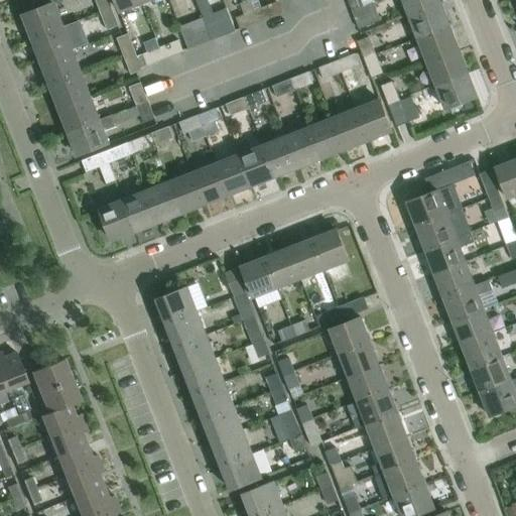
[(95,0),(100,12),(112,7),(108,0),(95,0)]
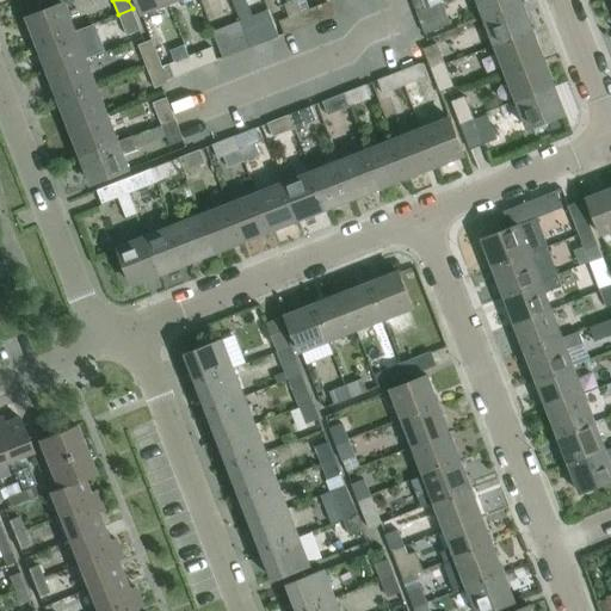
[(170,2),(168,0),(136,0),(141,13),(170,2)]
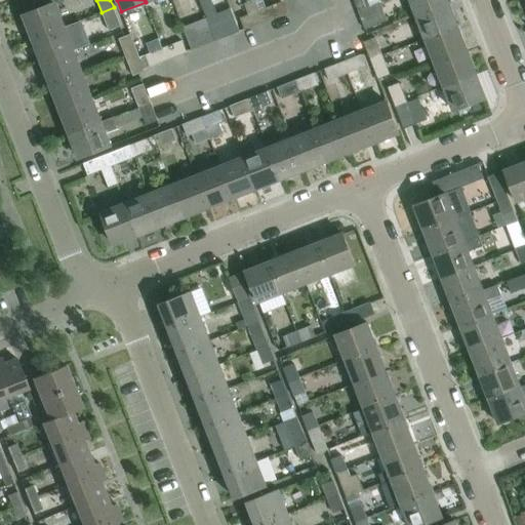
[(263,23),(257,10),(253,0),(252,0),(244,3),(248,14),(239,17),(244,30),(263,23)]
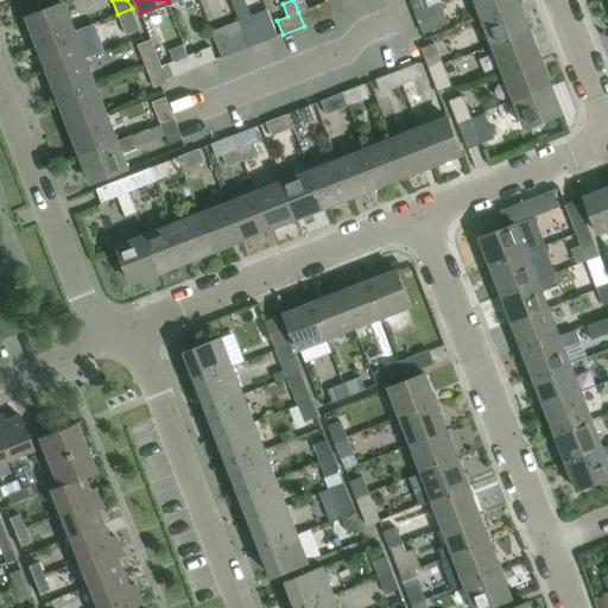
[(409,0),(413,12),(428,7),(424,0),(409,0)]
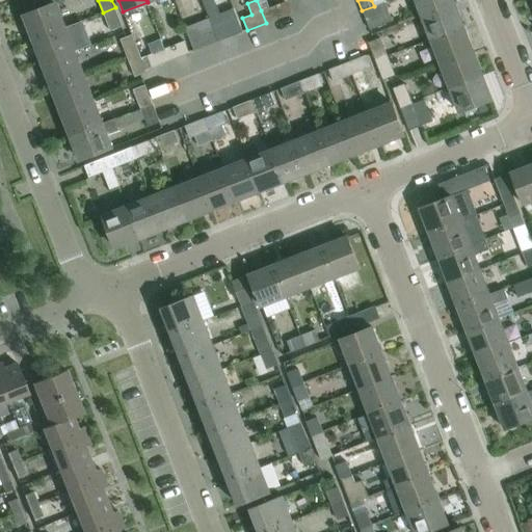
[(453,3),(452,0),(416,0),(422,16),(453,3)]
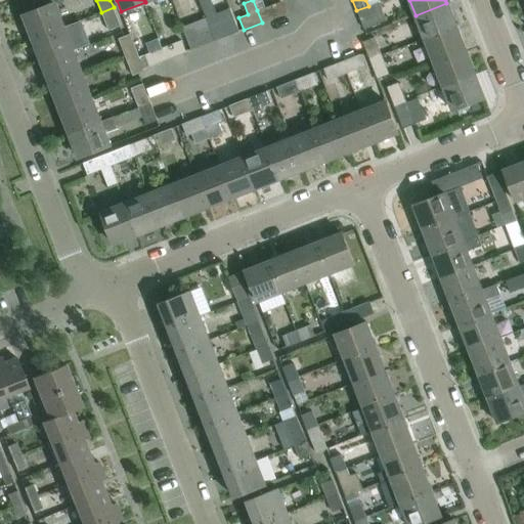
[(24,14),(33,39),(63,27),(54,2),(24,14)]
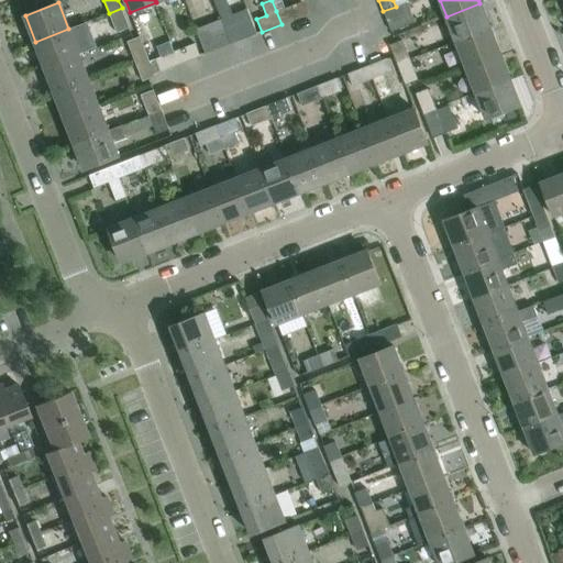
[(407,2),(396,7),(383,11),(392,31),(415,22),(407,2)]
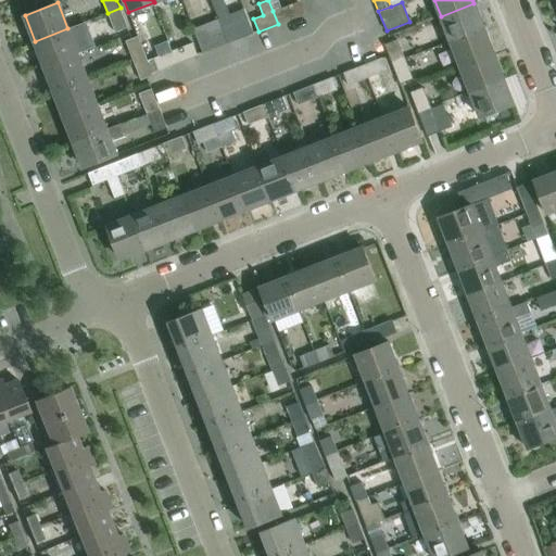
[(292,3),(273,11),(278,24),(298,16),(292,3)]
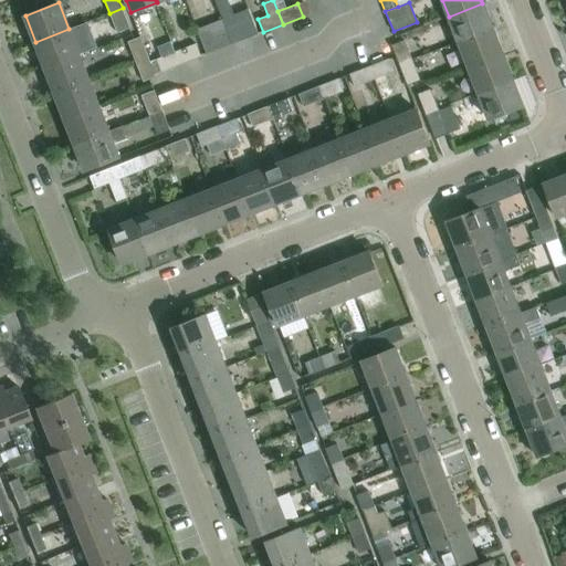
[(492,29),(482,3),(449,17),(459,42),(492,29)]
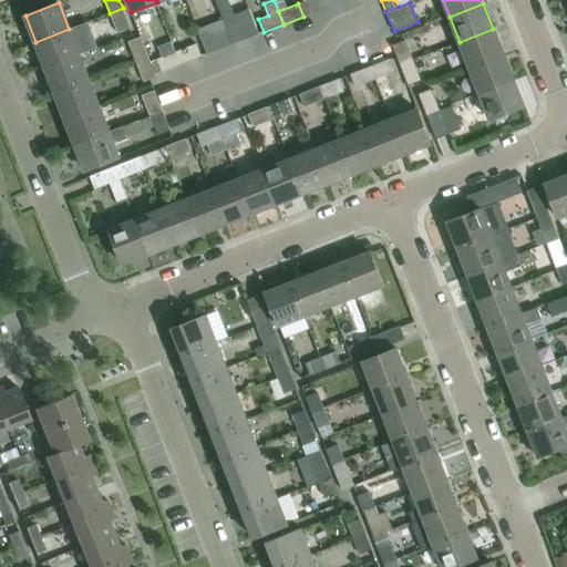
[(131,28),(123,8),(110,13),(117,33),(131,28)]
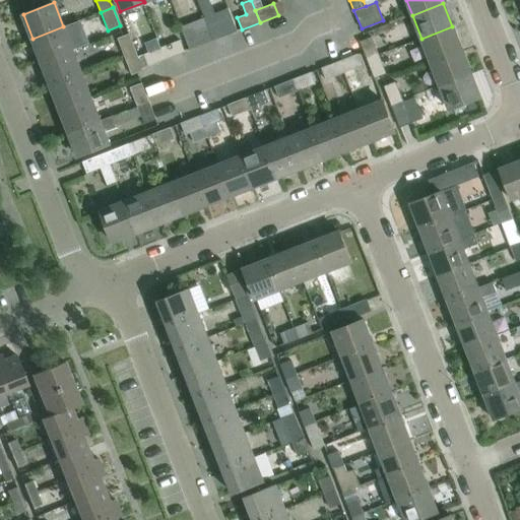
[(217,13),(204,18),(208,28),(213,41),(232,34),(226,21),(221,23),(217,13)]
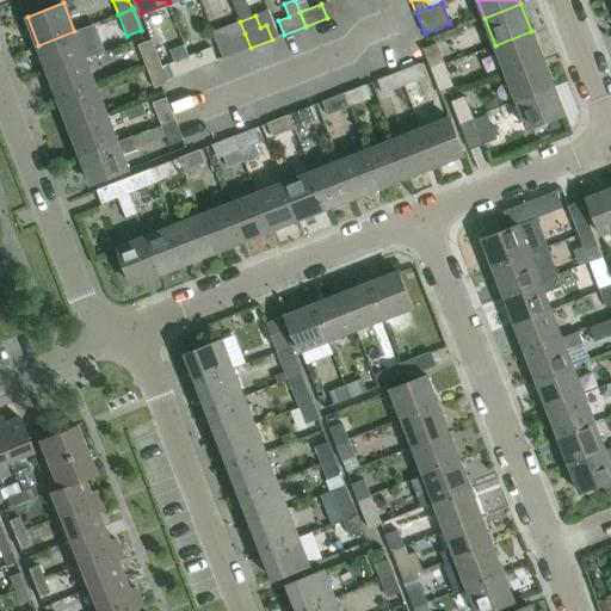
[(251,48),(245,34),(240,22),(214,31),(221,54),(223,59),(229,56),(251,48)]
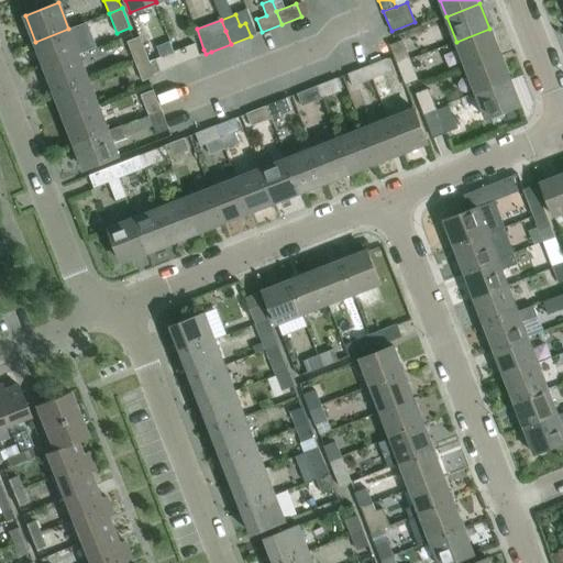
[(78,54),(68,29),(35,42),(45,67),(78,54)]
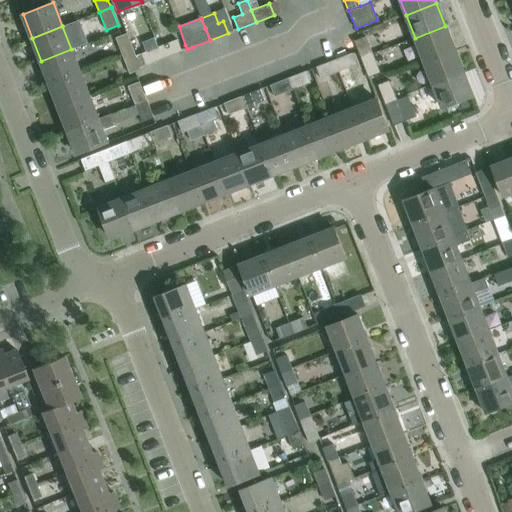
[(454,49),(445,26),(415,38),(424,61),(454,49)]
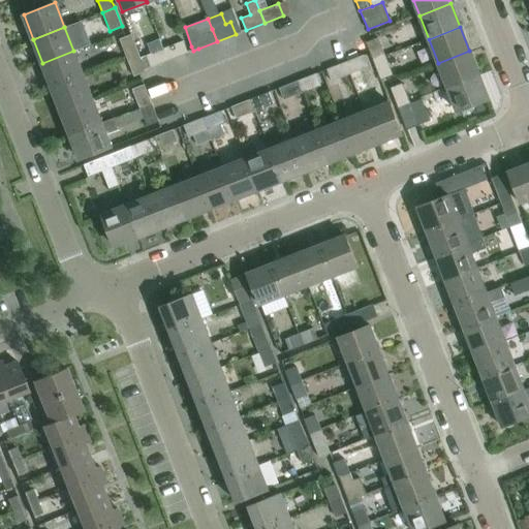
[(120,39),(127,58),(138,53),(131,34),(120,39)]
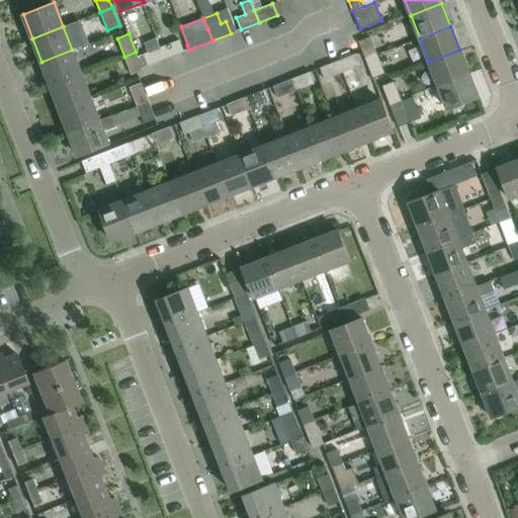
[(358,41),(365,60),(377,55),(369,36),(358,41)]
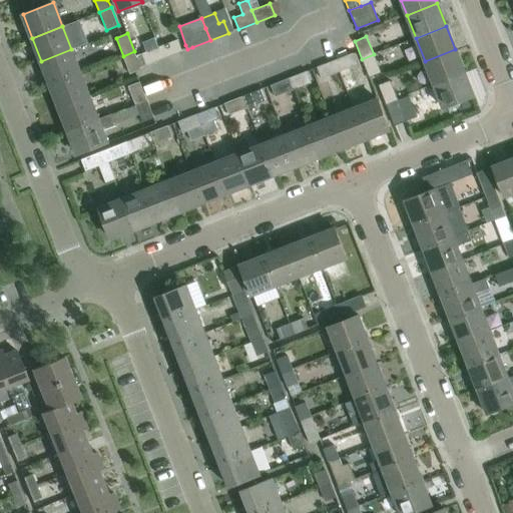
[(164,58),(159,47),(158,47),(155,38),(142,43),(145,52),(136,56),(140,67),(164,58)]
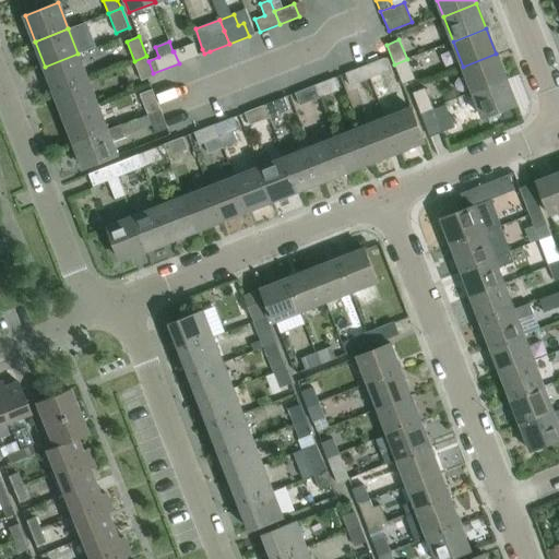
[(193,44),(174,51),(179,63),(199,56),(193,44)]
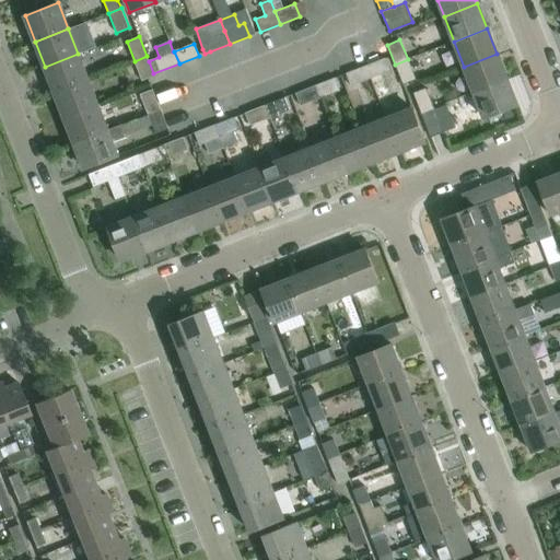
[(88,79),(78,54),(45,67),(55,92),(88,79)]
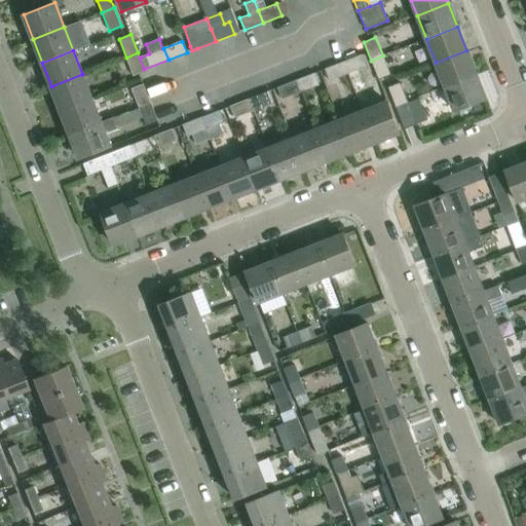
[(476,74),(466,50),(436,63),(445,86),(476,74)]
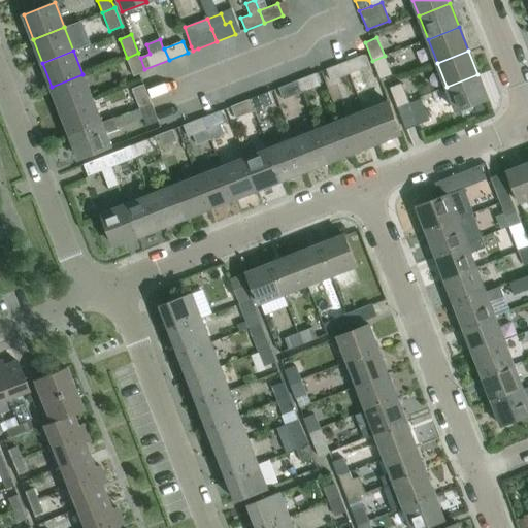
[(144,69),(140,58),(138,53),(127,58),(134,76),(145,71),(144,69)]
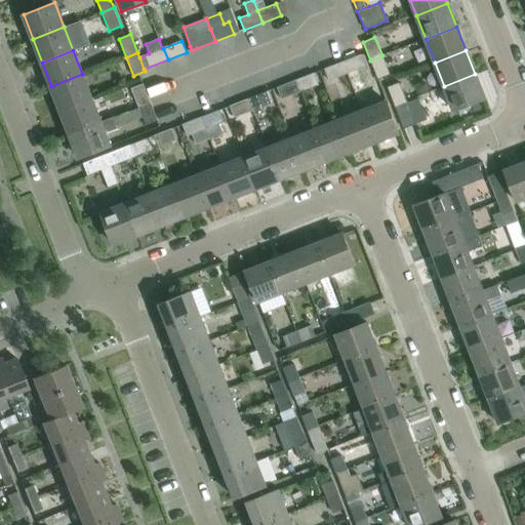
[(361,54),(342,62),(348,73),(366,66),(361,54)]
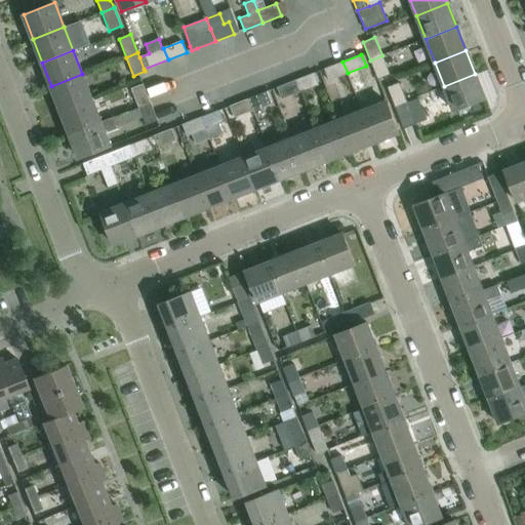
[(390,74),(382,55),(370,61),(377,79),(390,74)]
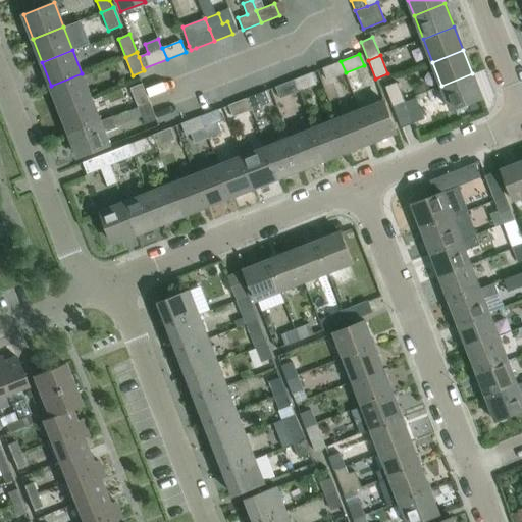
[(346,72),(341,61),(322,68),(327,80),(346,72)]
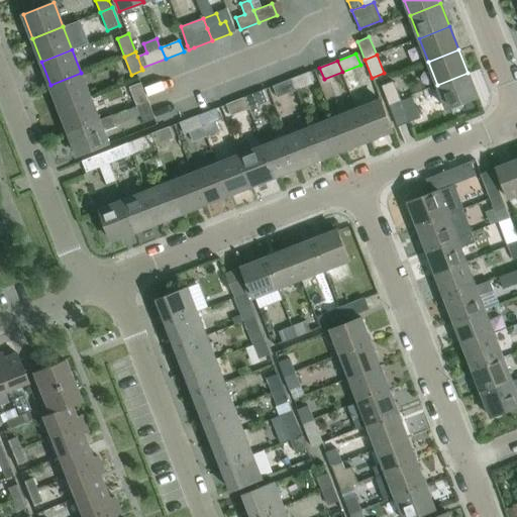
[(309,72),(291,79),(296,90),(314,83),(309,72)]
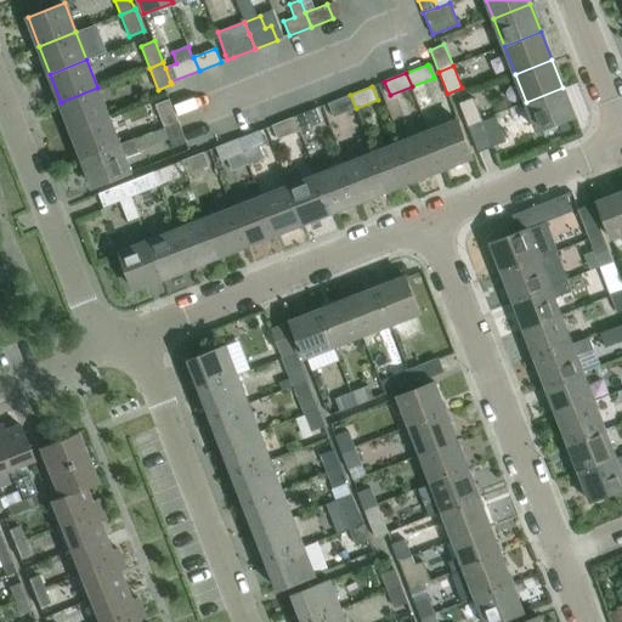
[(108,117),(97,88),(61,102),(72,130),(108,117)]
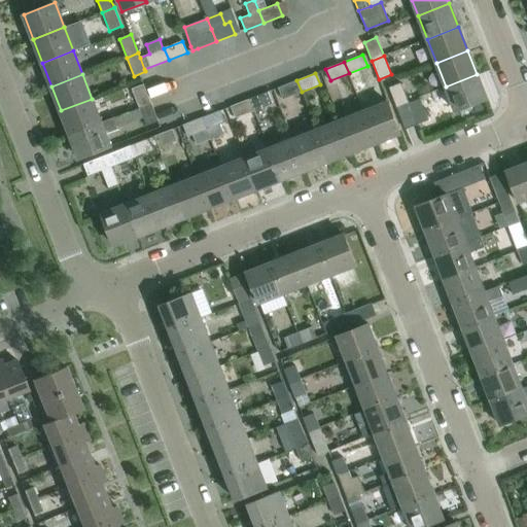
[(486,99),(477,74),(446,86),(455,111),(486,99)]
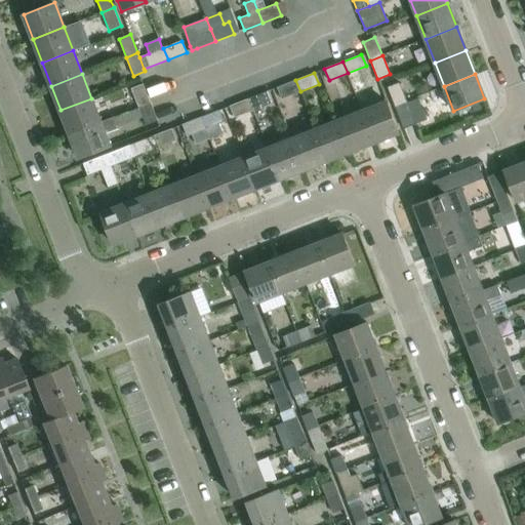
[(300,91),(295,80),(277,87),(282,98),(300,91)]
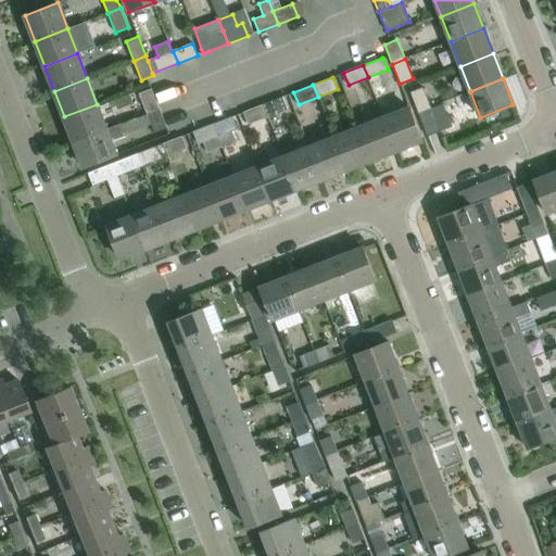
[(411,92),(418,112),(430,106),(422,87),(411,92)]
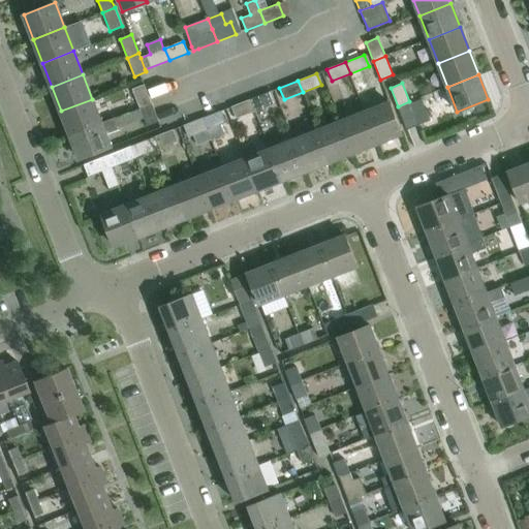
[(132,89),(139,107),(152,103),(145,85),(132,89)]
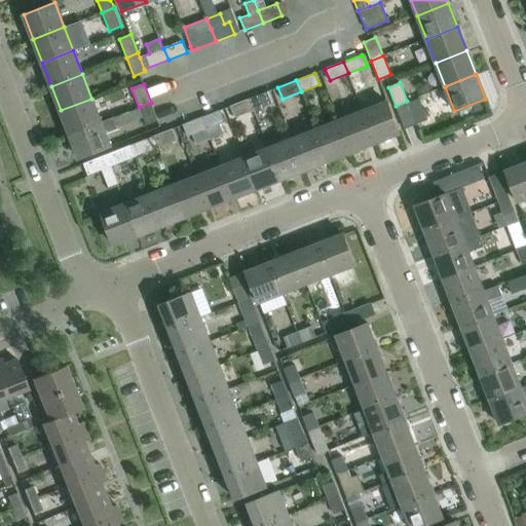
[(267,91),(249,99),(254,110),(272,103),(267,91)]
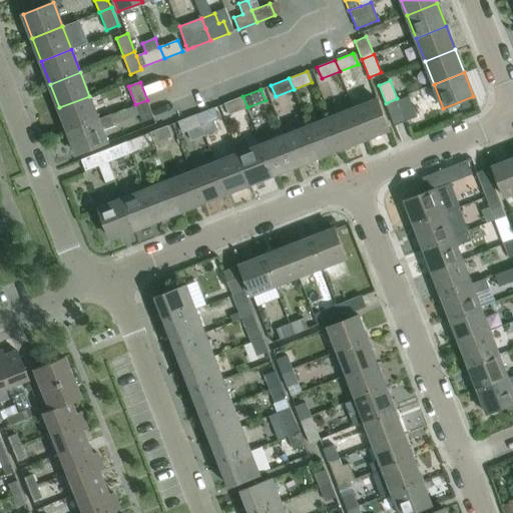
[(398,100),(397,98),(386,103),(394,125),(417,117),(409,95),(398,100)]
